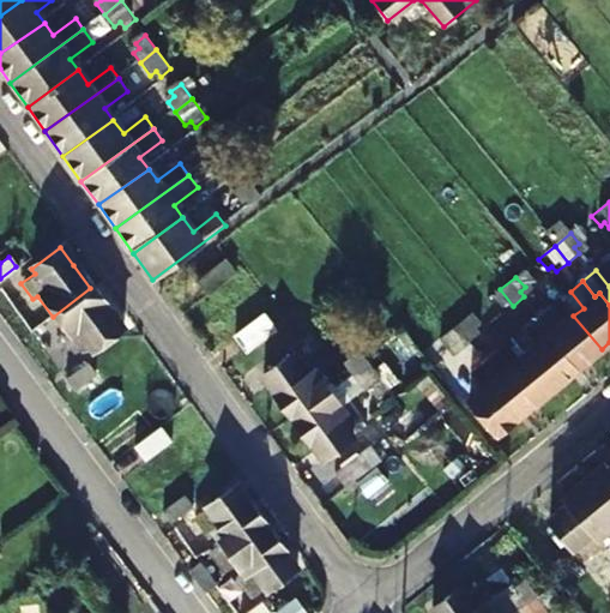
[(90,288),(53,317),(67,336),(61,340),(74,356),(88,346),(91,352),(119,329),(106,310),(90,288)]
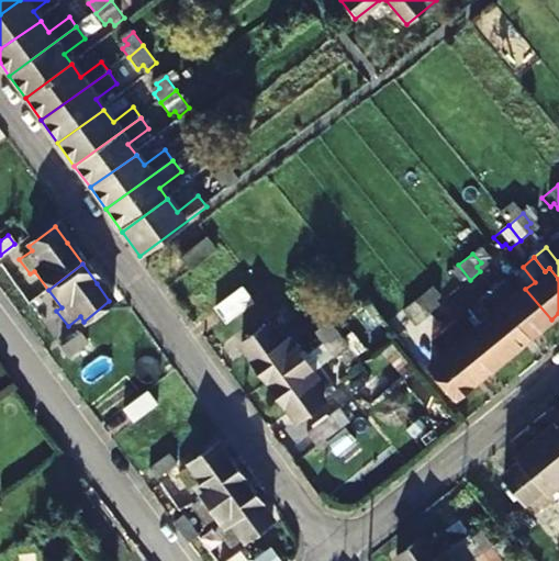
[(458,265),(443,278),(450,287),(455,283),(459,289),(470,280),(458,265)]
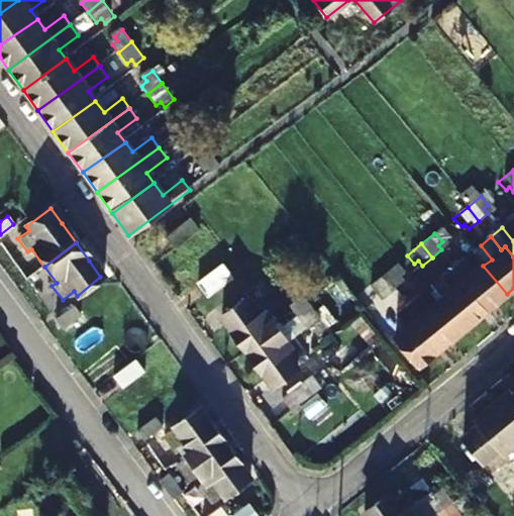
[(455,287),(459,283),(478,305),(484,313),(507,294),(483,266),(479,269),(470,277),(456,263),(444,273),(455,287)]
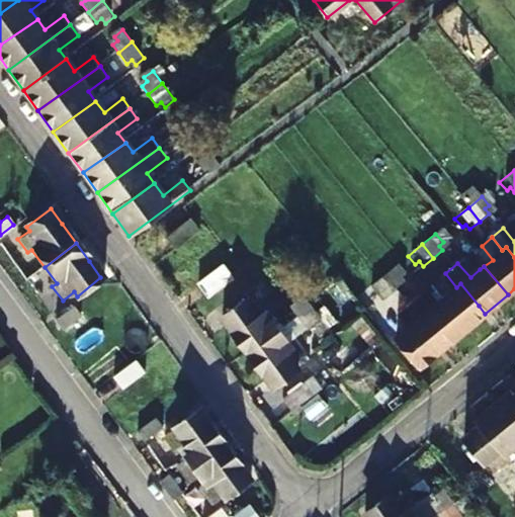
[(230,269),(201,284),(209,298),(238,283),(230,269)]
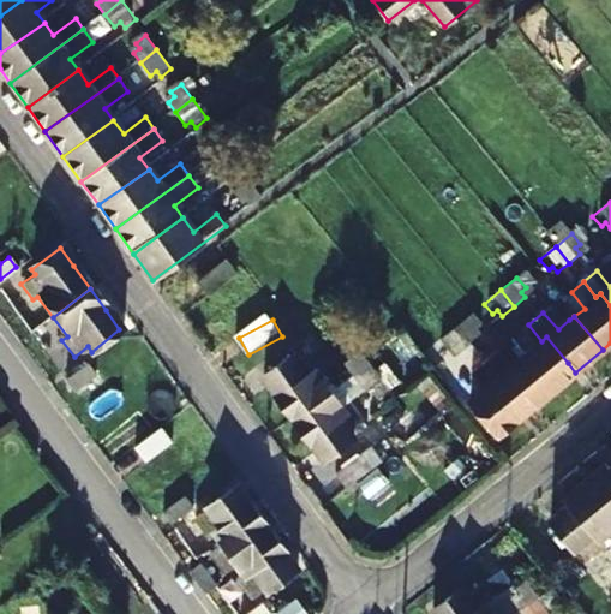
[(465,320),(449,333),(450,334),(461,349),(472,340),(467,334),(473,329),(465,320)]
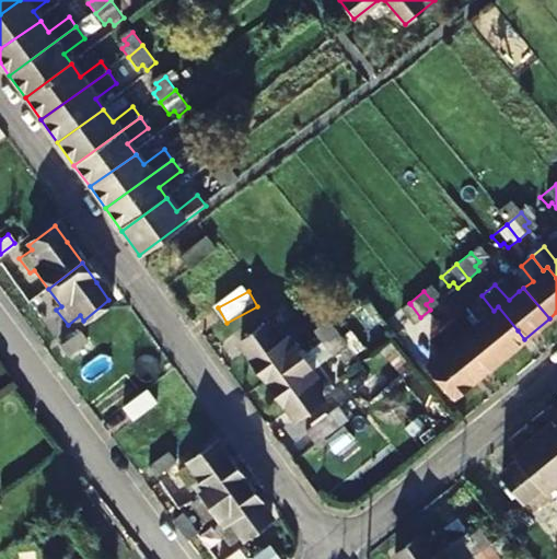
[(502,358),(524,339),(518,330),(498,306),(494,311),(482,295),(470,305),(482,321),(475,325),(502,358)]
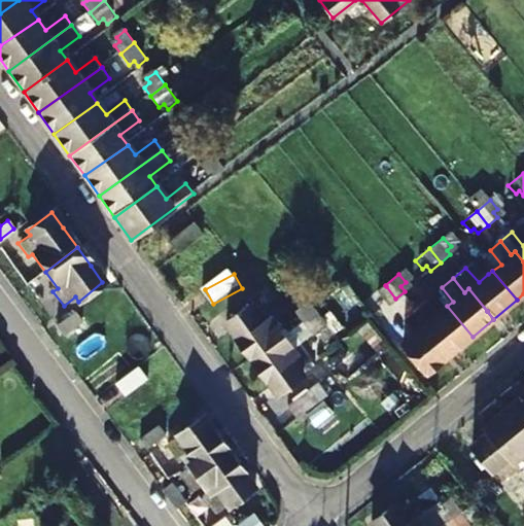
[(386,286),(385,285),(371,296),(378,305),(381,302),(384,307),(395,299),(386,286)]
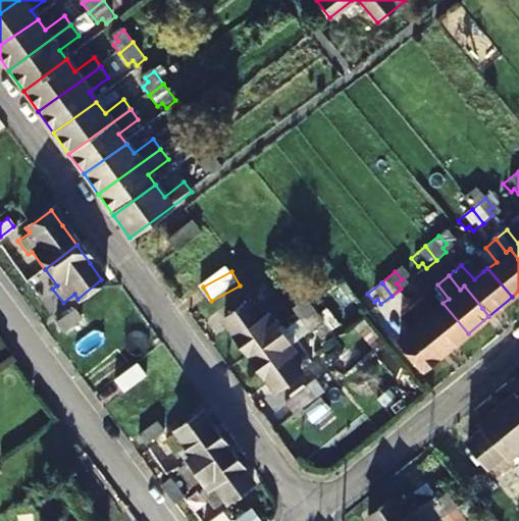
[(296,322),(310,311),(299,296),(289,304),(291,307),(287,311),(296,322)]
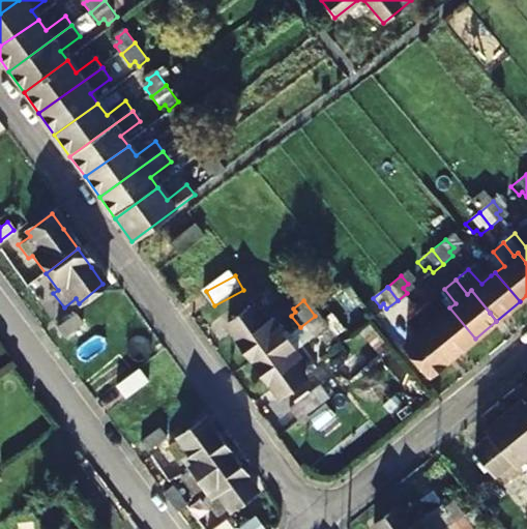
[(254,312),(252,310),(227,328),(252,362),(283,340),(270,322),(274,319),(264,304),(254,312)]
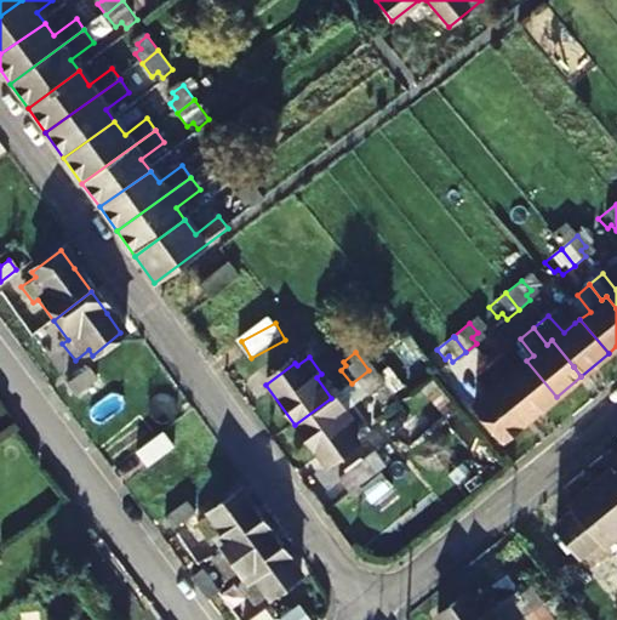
[(498,382),(529,419),(556,397),(526,360),(521,365),(508,376),(495,360),(481,370),(481,371),(493,387),(498,382)]
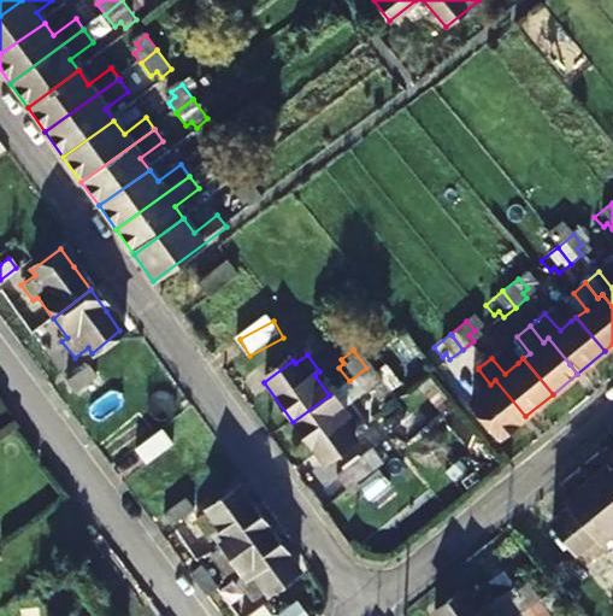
[(75,394),(96,377),(88,365),(65,382),(75,394)]
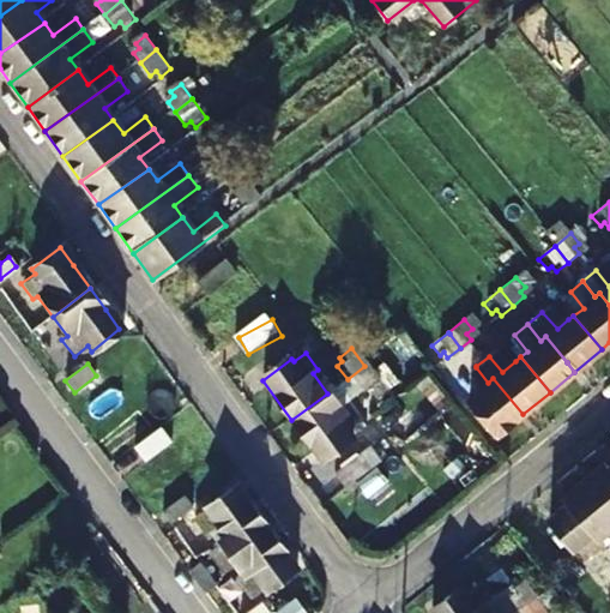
[(360,386),(364,392),(376,382),(364,366),(348,379),(355,390),(360,386)]
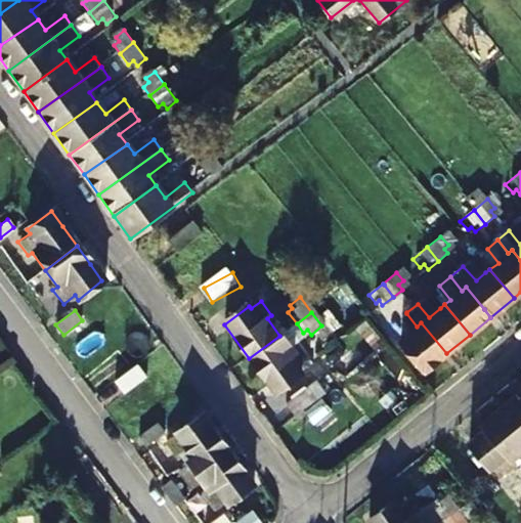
[(399,342),(423,373),(446,353),(421,322),(417,327),(406,313),(406,312),(395,321),(406,337),(399,342)]
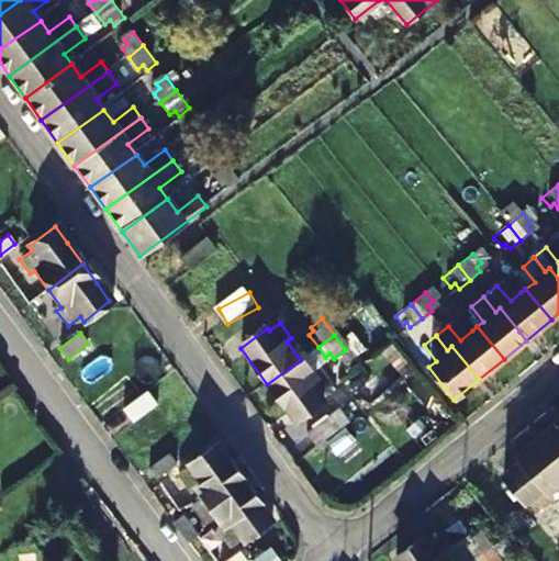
[(316,374),(313,378),(300,360),(267,384),(293,422),(321,402),(316,396),(327,388),(316,374)]
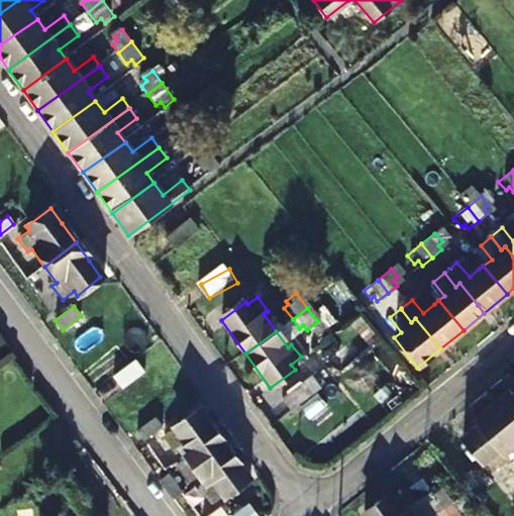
[(136,359),(113,376),(122,388),(144,371),(136,359)]
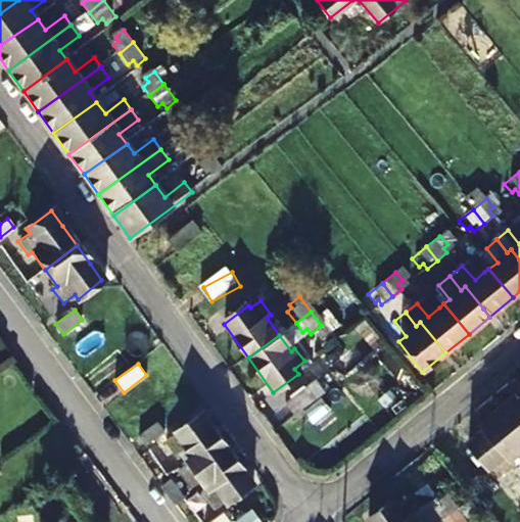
[(291,417),(315,400),(304,389),(282,406),(291,417)]
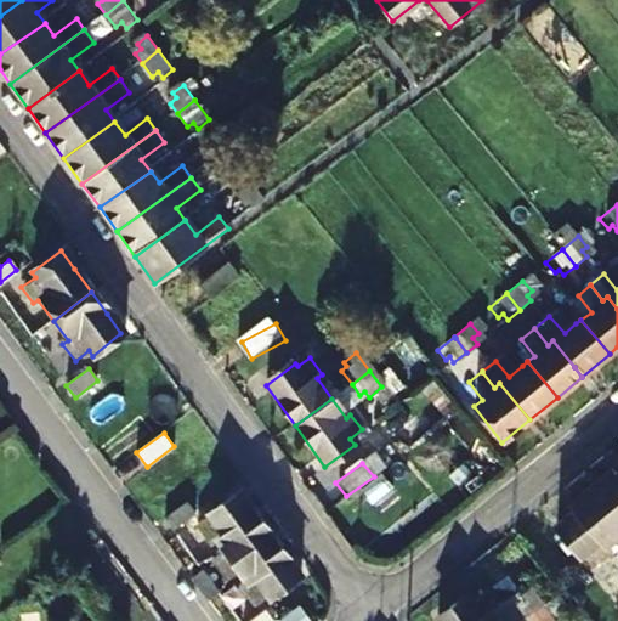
[(617,484),(614,480),(608,473),(568,506),(574,513),(588,529),(599,519),(616,538),(617,541),(617,507),(617,506),(617,503),(617,484)]
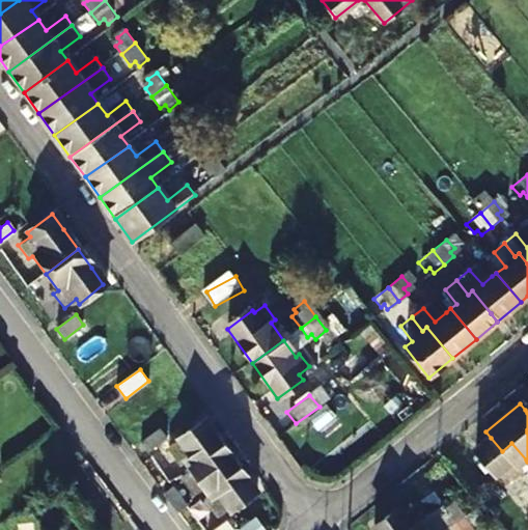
[(174,445),(163,453),(175,470),(182,466),(188,473),(202,463),(197,455),(215,442),(201,423),(174,442),(174,445)]
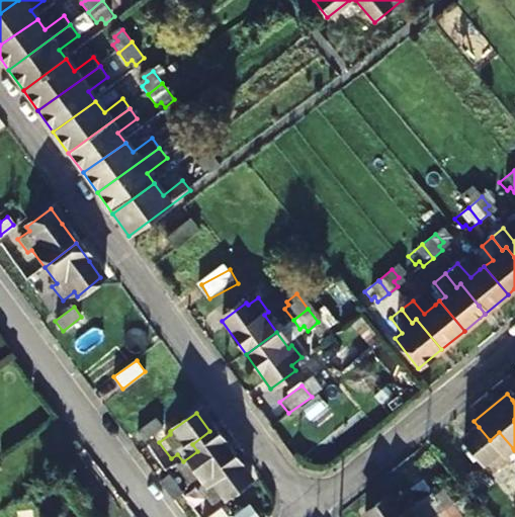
[(140,444),(158,431),(151,422),(133,436),(140,444)]
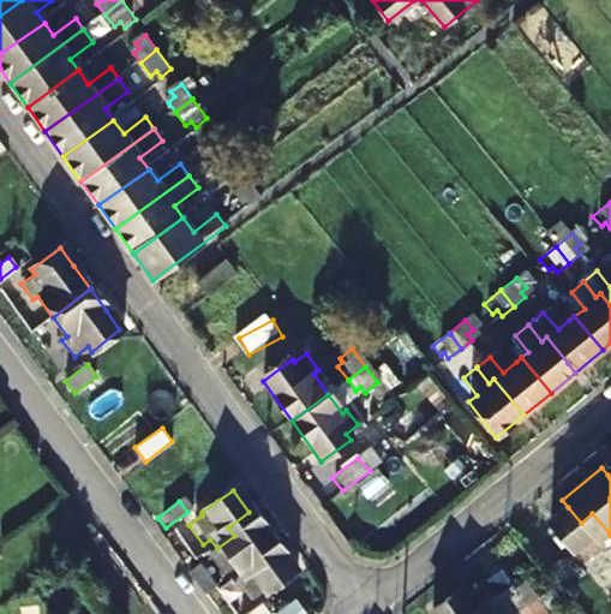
[(599,546),(595,542),(609,532),(592,513),(581,523),(568,507),(547,524),(571,552),(571,550),(581,561),(599,546)]
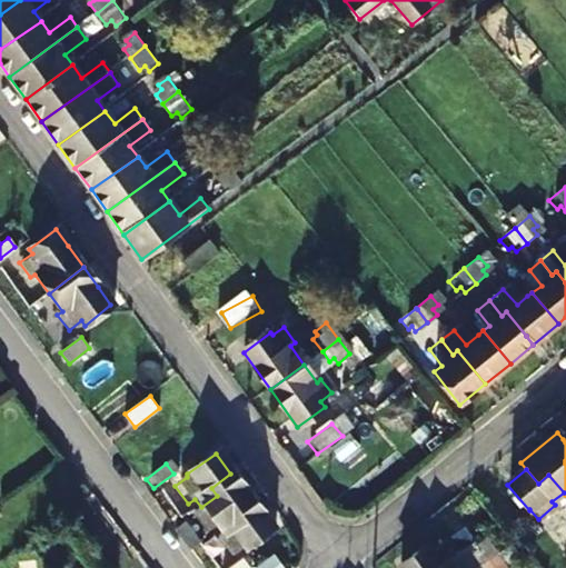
[(217,496),(201,507),(201,508),(188,519),(201,537),(212,528),(215,527),(230,515),(238,525),(258,511),(230,474),(211,488),(217,496)]
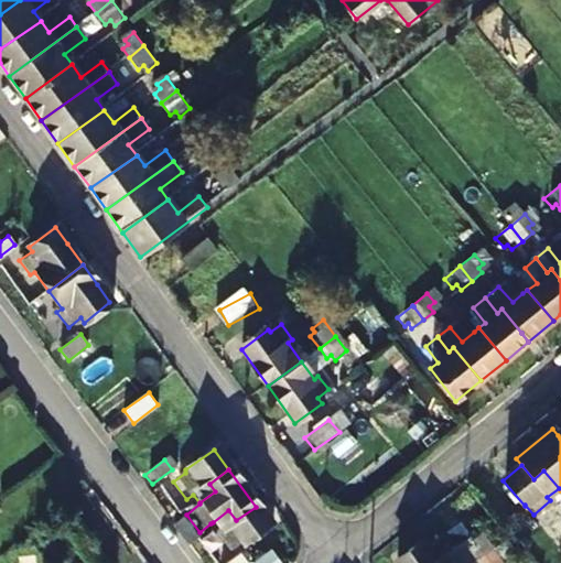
[(228,510),(213,522),(220,532),(214,537),(227,553),(240,543),(240,544),(268,524),(256,507),(236,520),(228,510)]
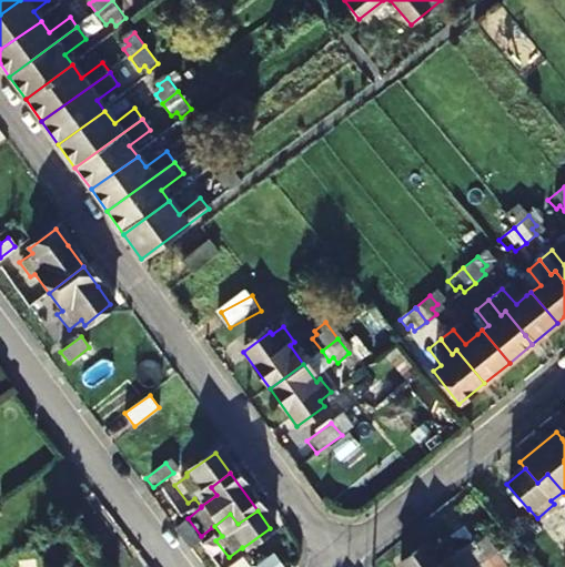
[(184,548),(194,540),(179,520),(169,528),(184,548)]
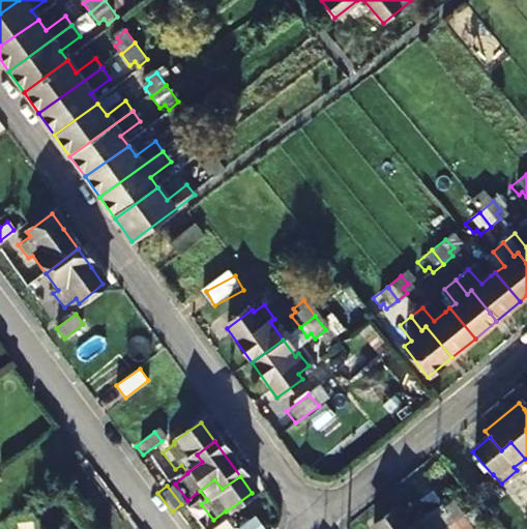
[(448,528),(462,520),(450,504),(440,511),(444,518),(440,521),(445,528),(448,528)]
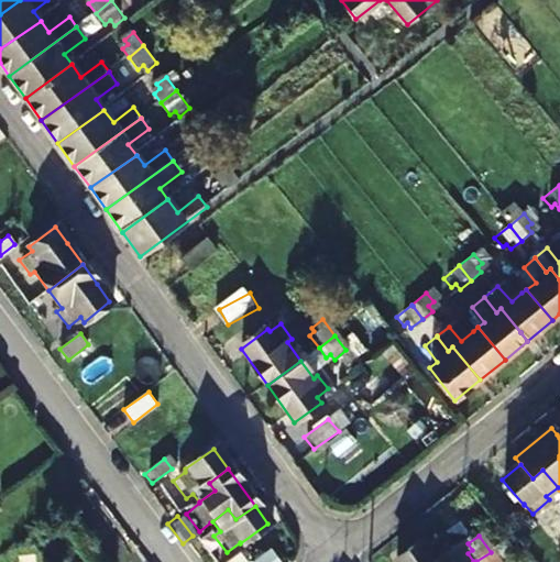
[(446,561),(443,558),(448,553),(437,538),(426,546),(423,542),(395,561),(446,561)]
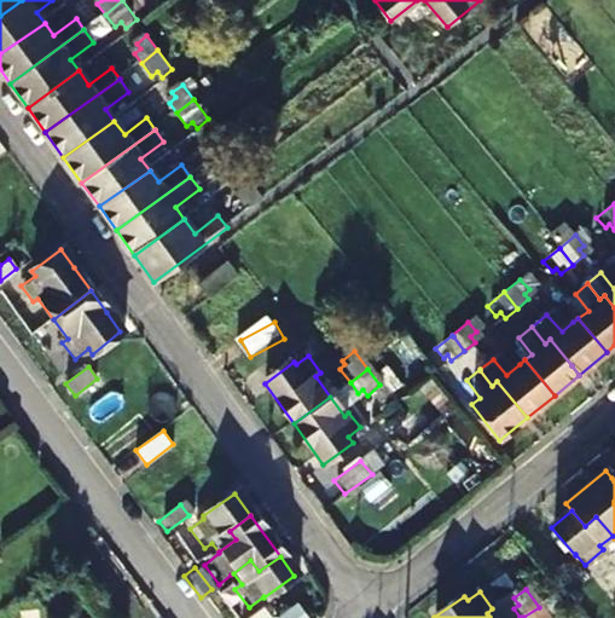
[(546,617),(539,607),(523,617),(546,617)]
